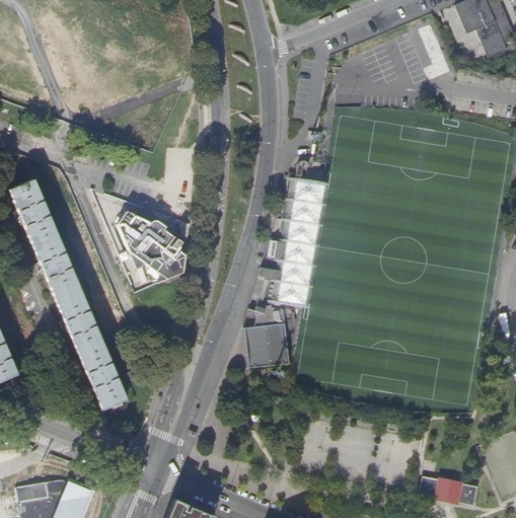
[(490,40),(496,53),(510,48),(506,38),(515,32),(515,30),(502,0),(498,0),(491,3),(490,0),(467,0),(457,4),(463,18),(468,15),(474,30),(480,28),(485,42),(490,40)]
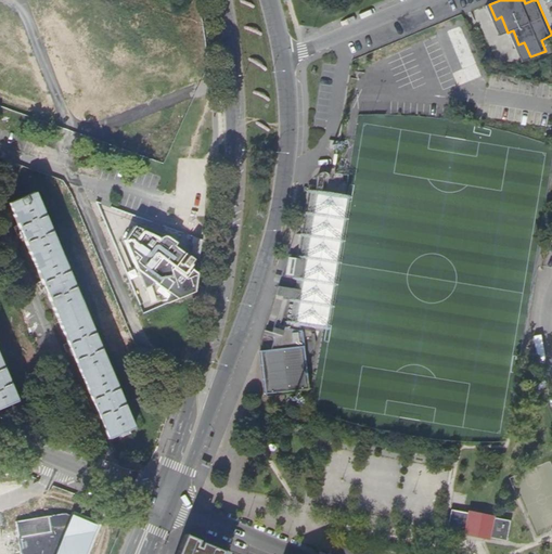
[(502,35),(508,33),(501,16),(496,20),(502,35)]
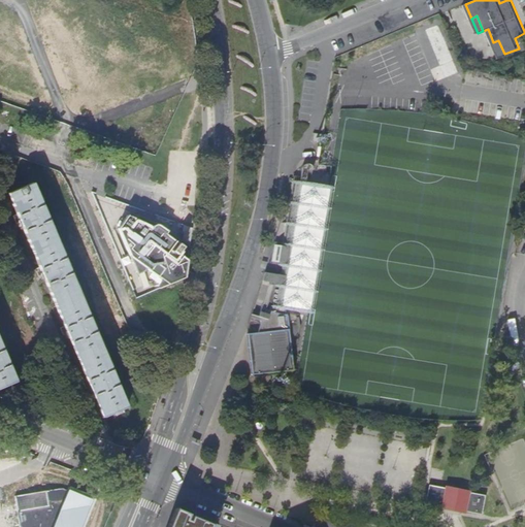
[(444,21),(428,27),(447,77),(463,72),(444,21)]
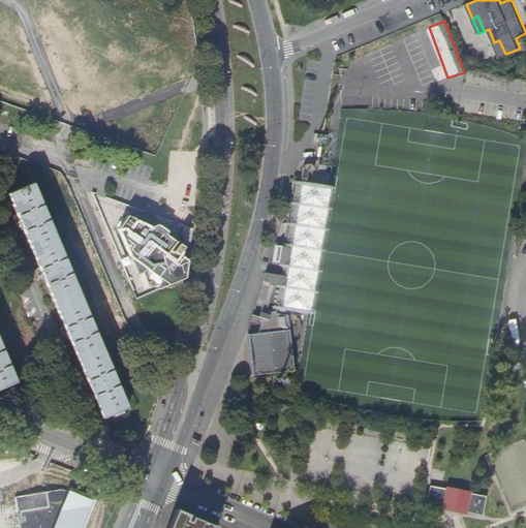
[(500,57),(505,54),(499,40),(494,42),(500,57)]
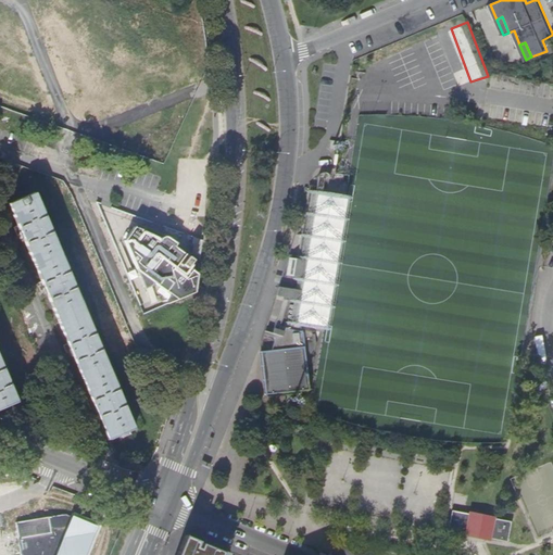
[(15,199),(107,440),(135,429),(44,188),(15,199)]
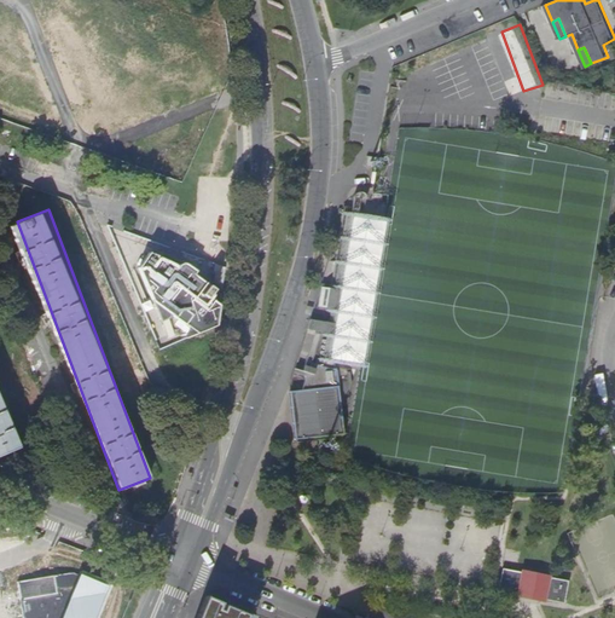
[(321,362),(336,364),(363,368),(386,221),(344,215),(321,362)]
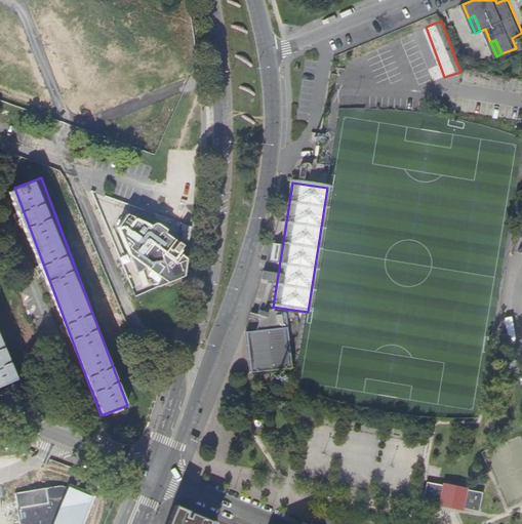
[(189,276),(192,259),(181,251),(186,245),(169,233),(170,230),(161,224),(155,225),(145,238),(153,243),(144,255),(152,262),(148,268),(168,283),(189,276)]
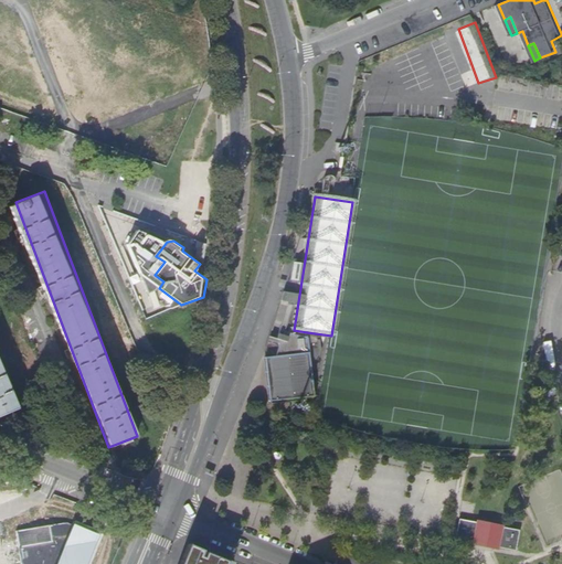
[(145,287),(137,267),(131,269),(139,289),(145,287)]
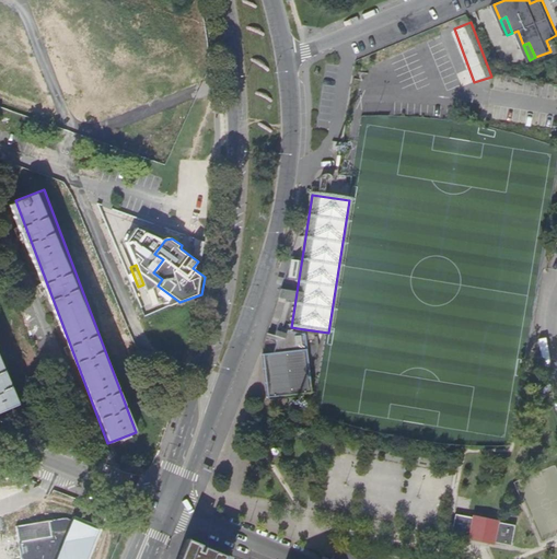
[(265,356),(270,398),(313,393),(306,335),(303,335),(304,329),(291,327),(289,327),(287,333),(283,332),(280,339),(269,335),(264,350),(265,356)]
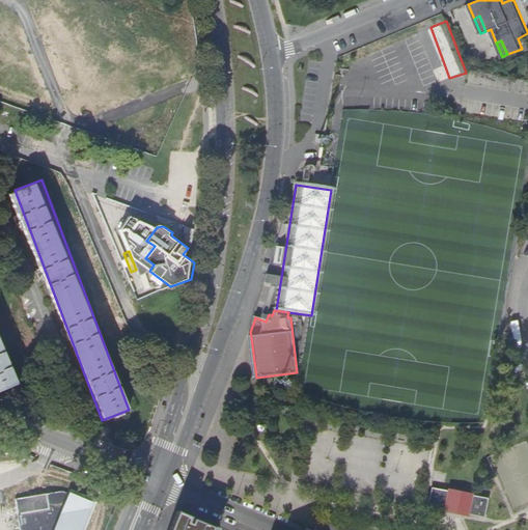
[(0,390),(19,383),(0,333),(0,390)]
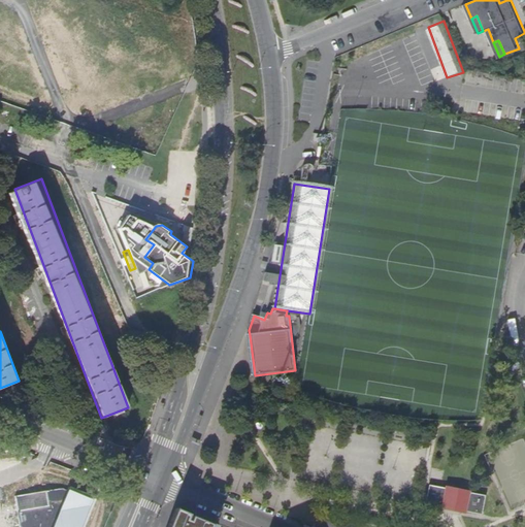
[(433,481),(430,501),(451,504),(454,485),(433,481)]
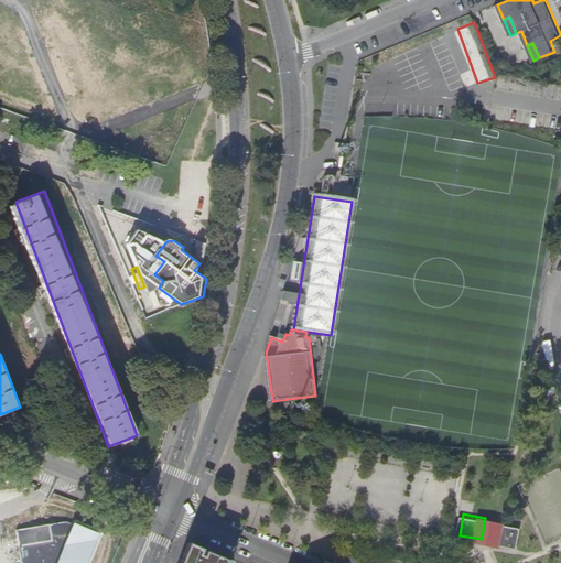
[(89,562),(103,531),(68,520),(19,529),(24,562),(89,562)]
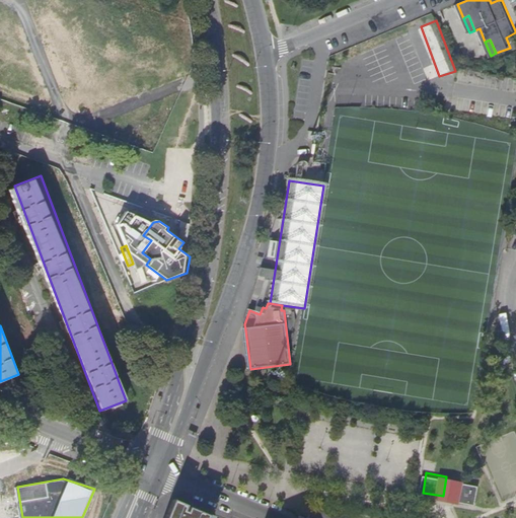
[(463,479),(460,499),(478,502),(482,483),(463,479)]
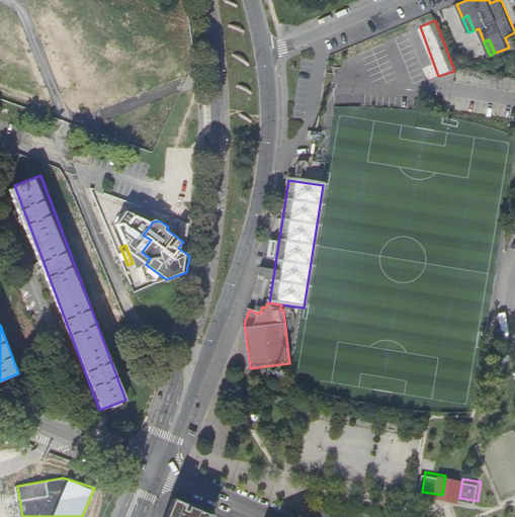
[(212,516),(215,515),(174,499),(166,516),(212,516)]
